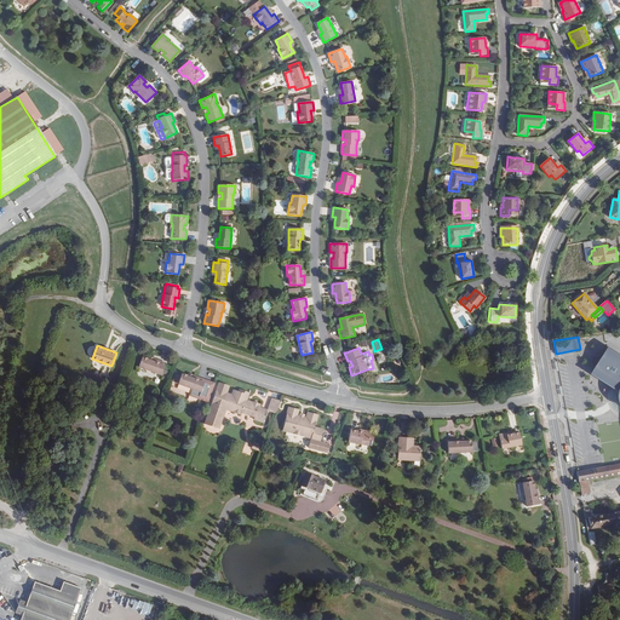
[(619,361),(606,350),(589,372),(615,391),(615,394),(615,397),(615,400),(616,402),(618,405),(619,406),(619,407),(619,361)]
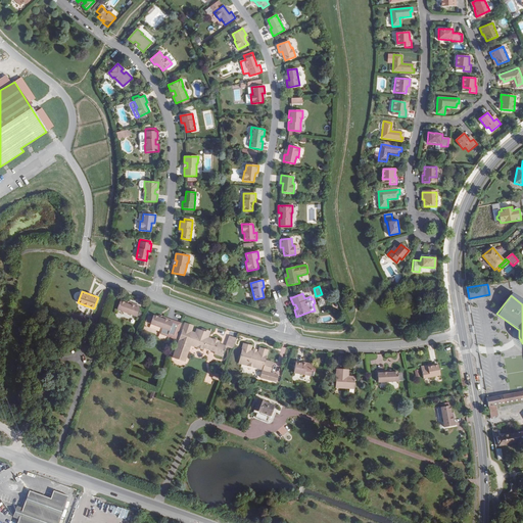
[(136,317),(139,308),(140,306),(133,304),(133,306),(126,303),(124,303),(125,302),(121,301),(121,302),(120,301),(116,310),(136,317)]
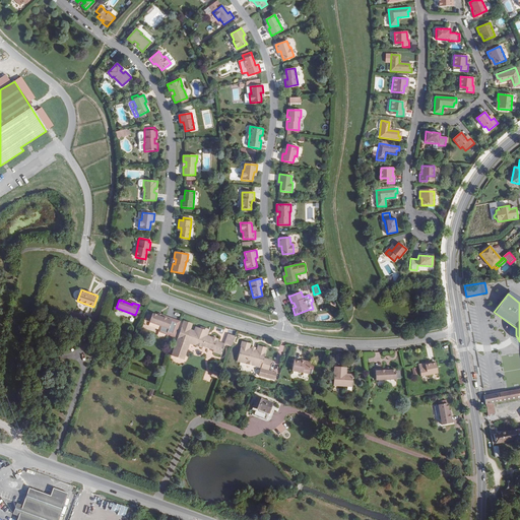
[(158,331),(175,337),(181,322),(166,317),(165,319),(157,316),(156,316),(156,315),(153,314),(152,314),(151,316),(151,317),(146,315),(144,320),(160,326),(158,331)]
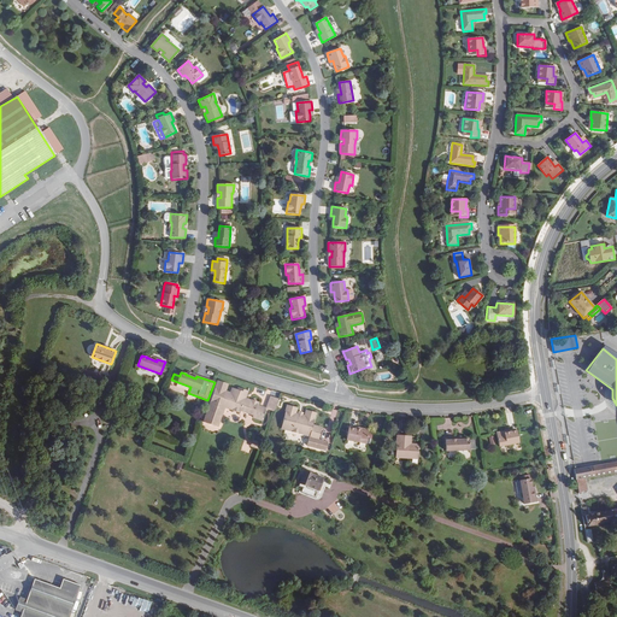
[(238,391),(233,388),(230,393),(225,392),(224,391),(227,385),(218,381),(204,422),(218,427),(225,407),(240,412),(241,411),(253,415),(253,417),(262,421),(266,409),(258,405),(258,403),(252,400),(251,403),(245,400),(248,392),(239,388),(238,391)]
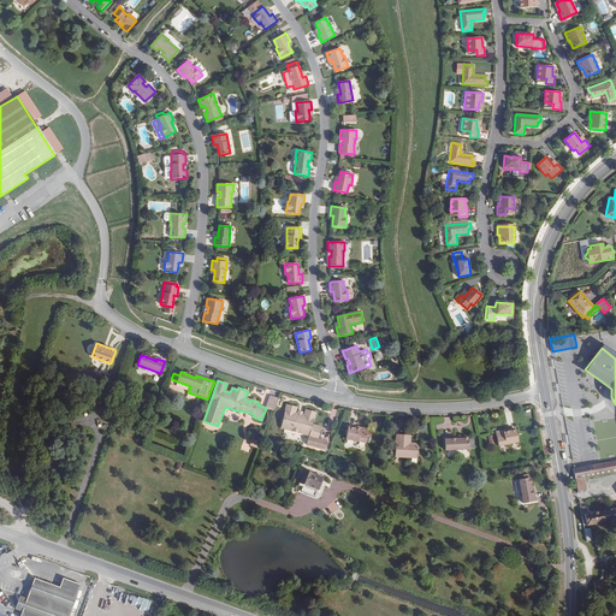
[(271,395),(266,408),(273,410),(278,398),(271,395)]
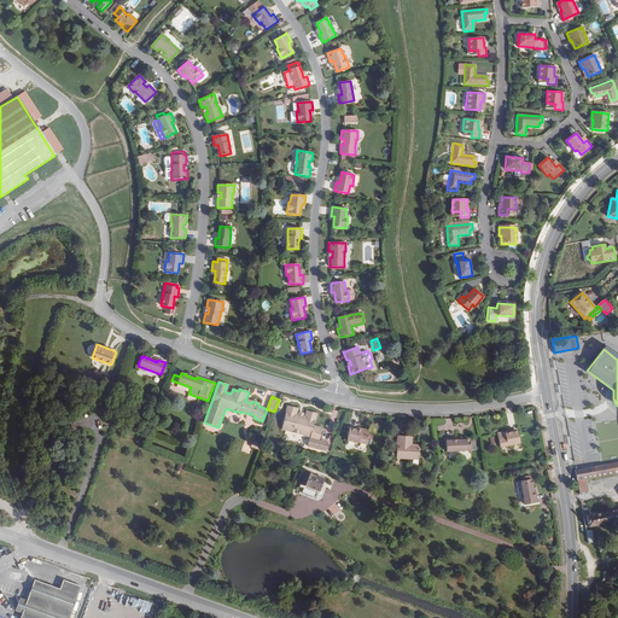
[(322,429),(314,426),(316,414),(307,412),(305,417),(303,417),(304,413),(299,413),(298,415),(296,414),(298,409),(287,406),(281,430),(310,437),(308,447),(327,452),(328,443),(320,441),(322,429)]
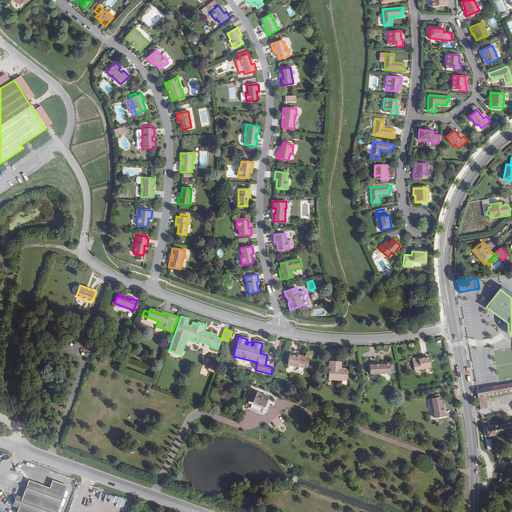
[(300,356),(299,357),(289,355),(288,365),(304,368),(306,357),(300,356)]
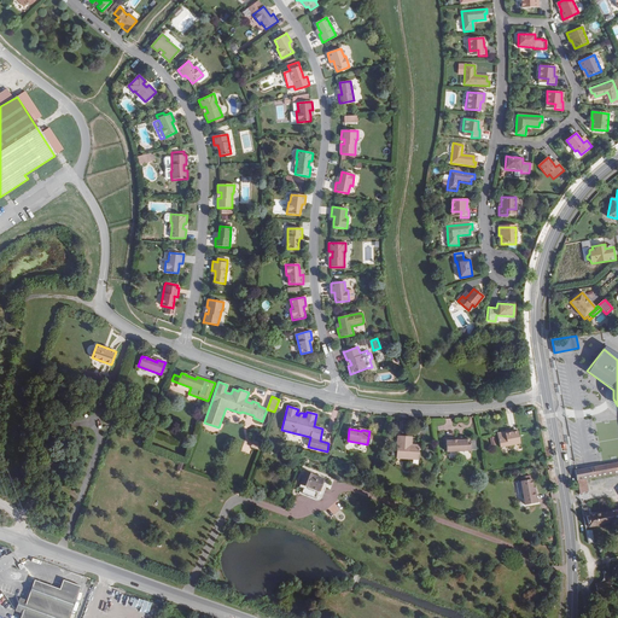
[(520,443),(518,433),(518,431),(506,433),(505,432),(497,433),(500,448),(520,443)]
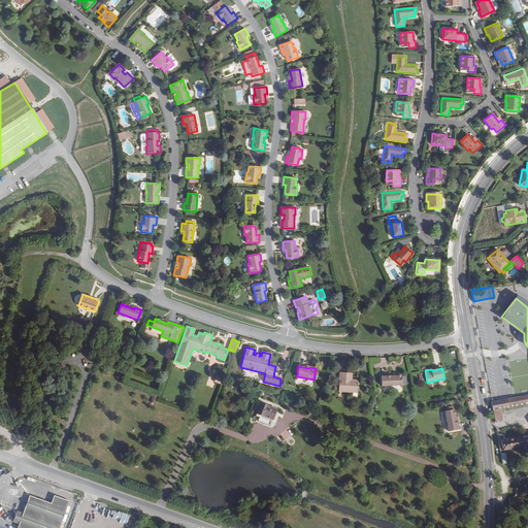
[(358,393),(359,381),(347,380),(347,373),(340,372),(338,392),(358,393)]
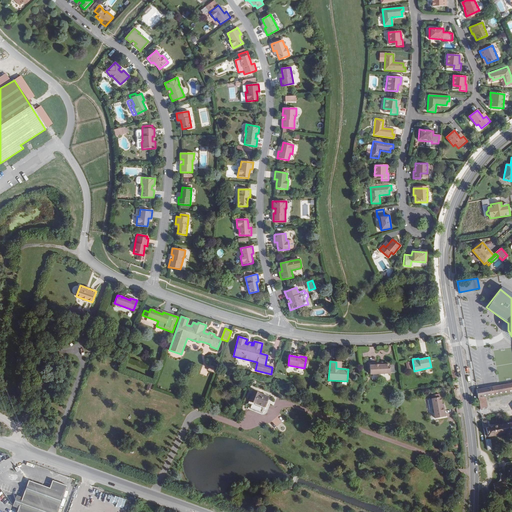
[(385,365),(376,365),(376,363),(369,364),(370,374),(390,373),(389,365),(389,364),(385,365)]
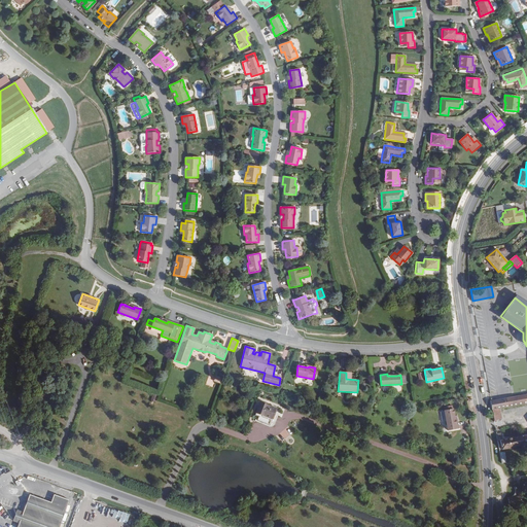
[(526,393),(512,396),(506,397),(491,400),(494,421),(500,419),(498,409),(526,403),(526,434),(502,441),(501,433),(497,434),(500,450),(504,449),(526,444),(526,393)]
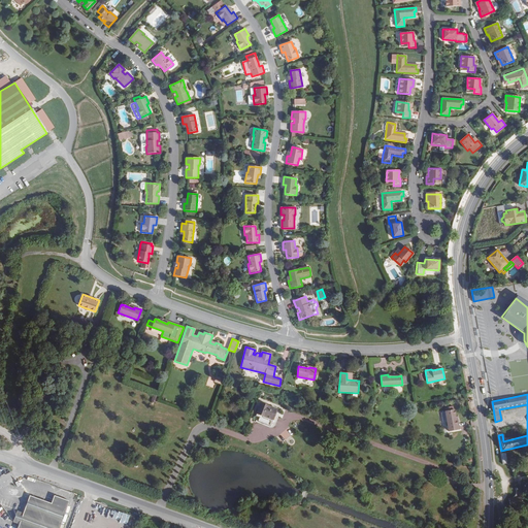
[(275,409),(260,403),(256,414),(271,420),(275,409)]
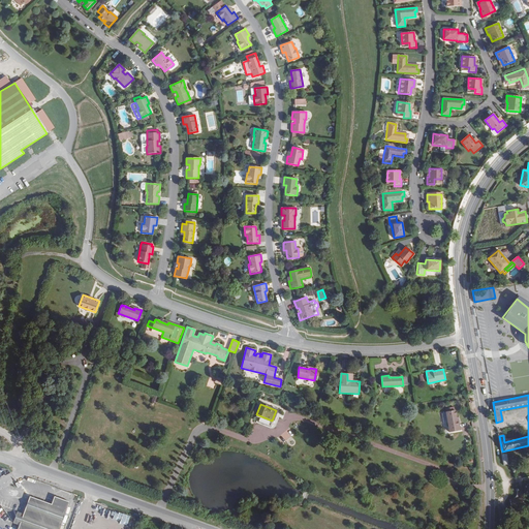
[(459,424),(457,424),(456,415),(456,414),(455,411),(455,410),(446,412),(449,432),(460,431),(459,424)]
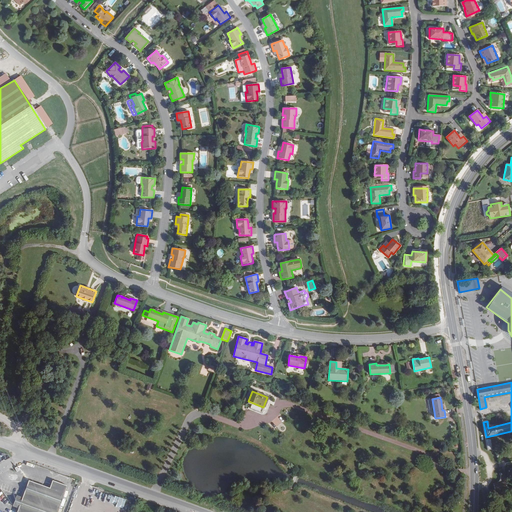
[(40,477),(39,482),(48,485),(50,479),(40,477)]
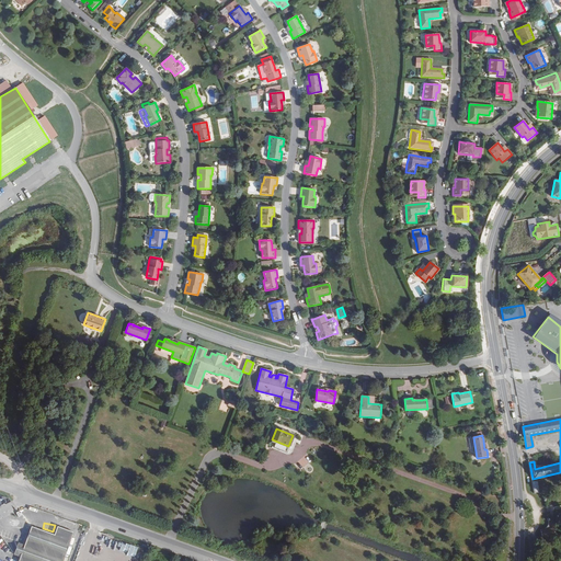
[(63,560),(73,533),(57,527),(54,535),(31,527),(24,546),(20,557),(19,560),(63,560)]
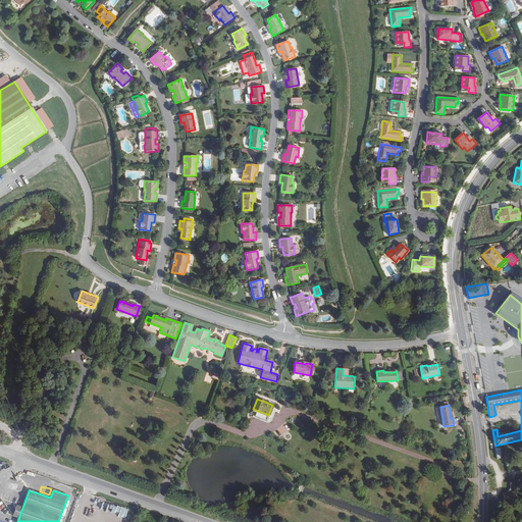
[(516,491),(504,493),(506,501),(517,499),(516,491)]
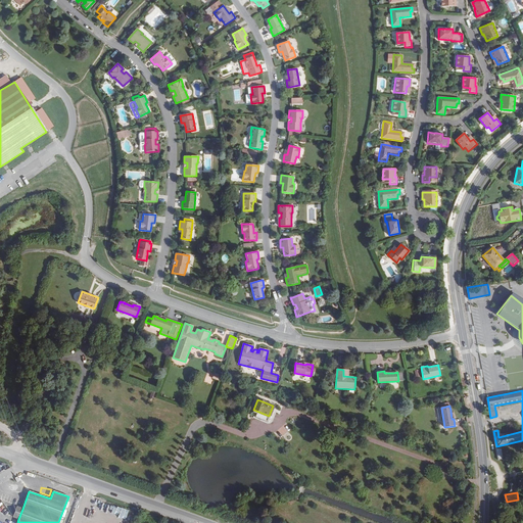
[(22,509),(17,507),(13,517),(18,519),(22,509)]
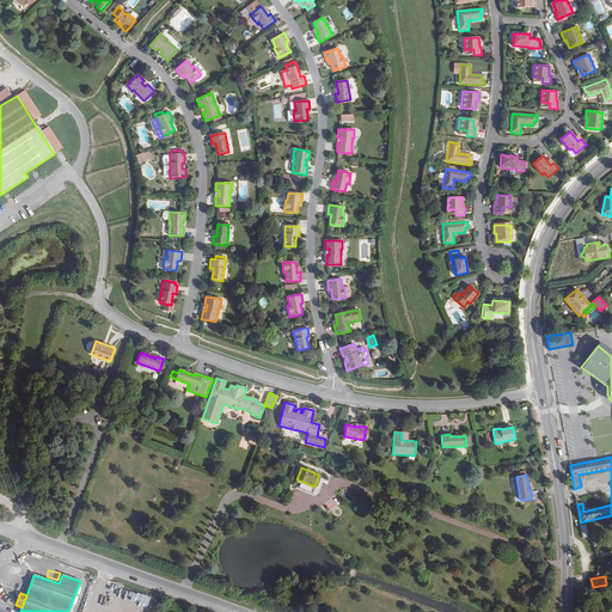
All buildings are outlined.
